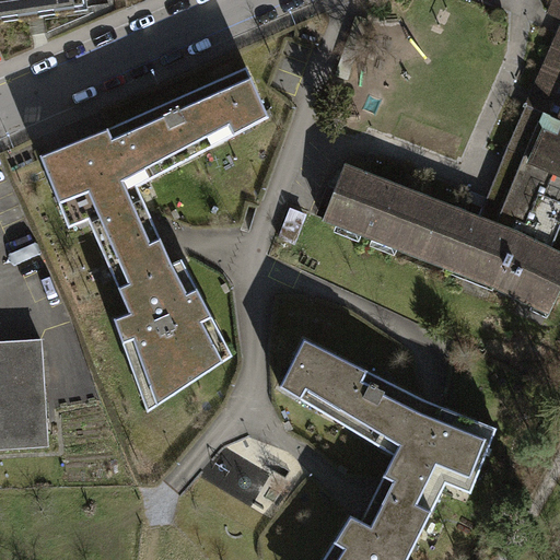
[(79,0),(0,0),(0,20),(2,21),(2,19),(30,16),(38,15),(38,14),(55,11),(56,13),(74,10),(73,1),(79,0)]
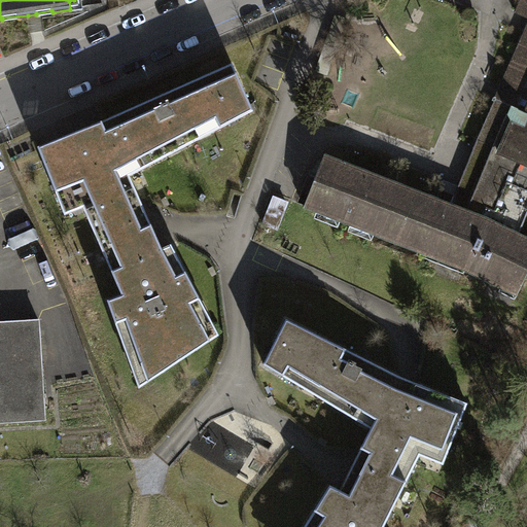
[(499,149),(513,155),(512,156),(513,157),(526,163),(526,0),(521,0),(517,11),(526,15),(526,27),(496,98),(478,140),(493,147),(499,149)]
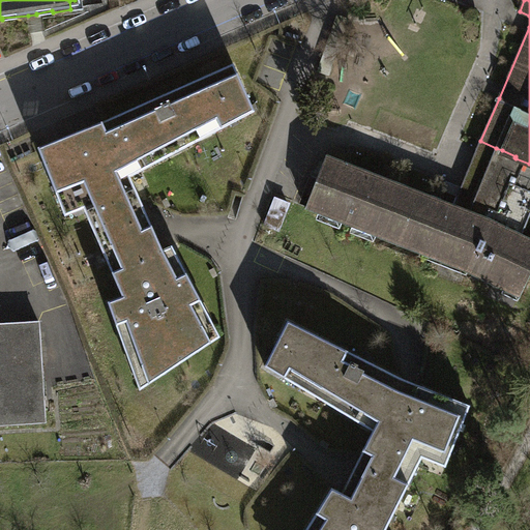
[(104,123),(38,149),(65,216),(84,209),(87,214),(119,200),(121,204),(139,196),(130,178),(255,112),(234,65),(104,123)]
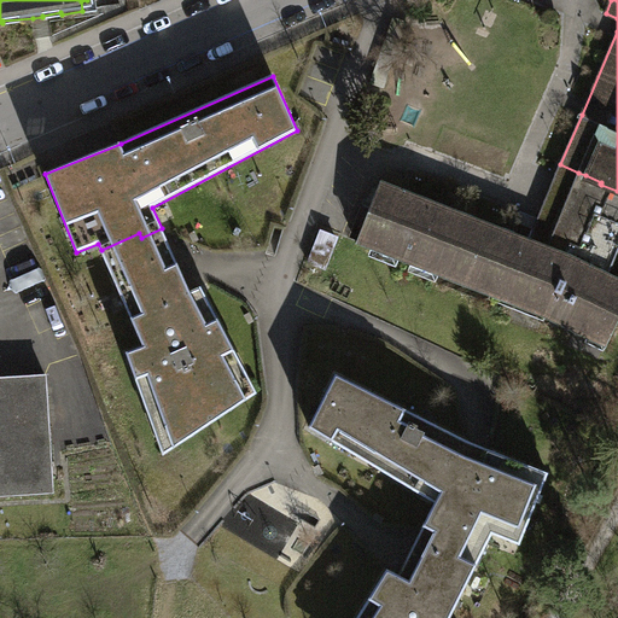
[(578,173),(560,164),(530,240),(549,248),(571,191),(578,173)]
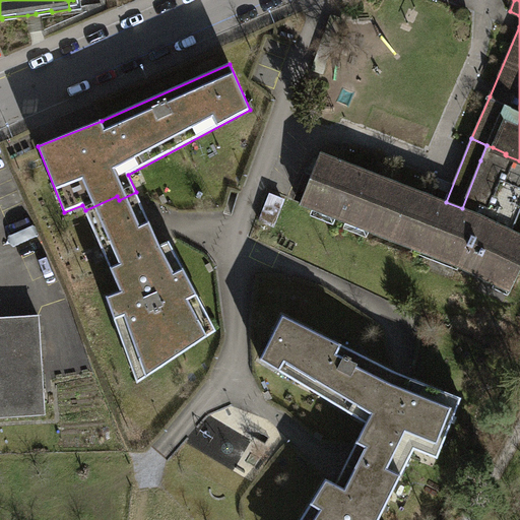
[(480,160),(462,208),(488,218),(512,232),(519,210),(519,160),(506,155),(505,154),(506,153),(493,147),(486,145),(480,160)]
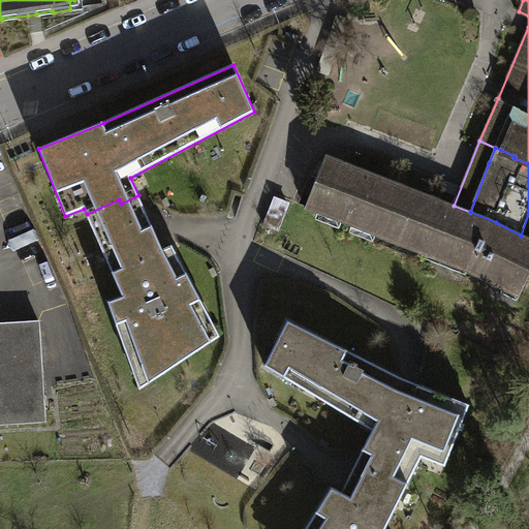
[(454,206),(327,156),(306,209),(433,258),(435,254),(468,267),(467,272),(519,297),(528,276),(528,239),(521,236),(496,222),(470,212),(454,206)]
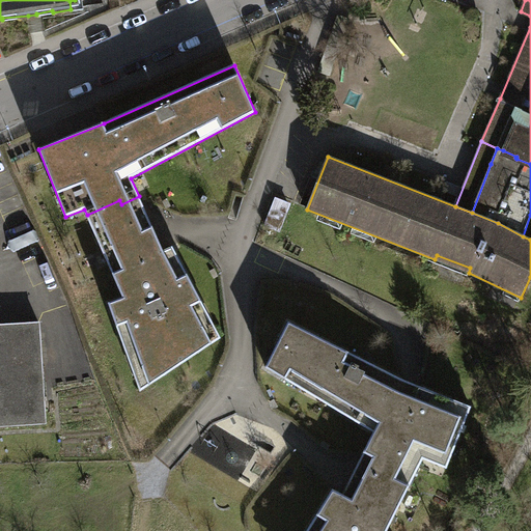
[(87,215),(123,298),(109,303),(136,378),(156,365),(161,373),(200,347),(194,339),(214,326),(173,247),(163,251),(139,196),(121,204),(119,200),(87,215)]
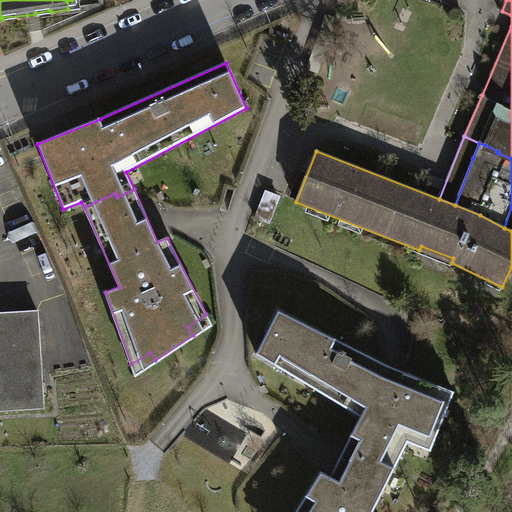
[(337,340),(278,310),(256,354),(275,365),(361,417),(352,434),(363,439),(388,452),(400,458),(414,430),(432,438),(435,439),(454,392),(390,366),(387,365),(337,340)]
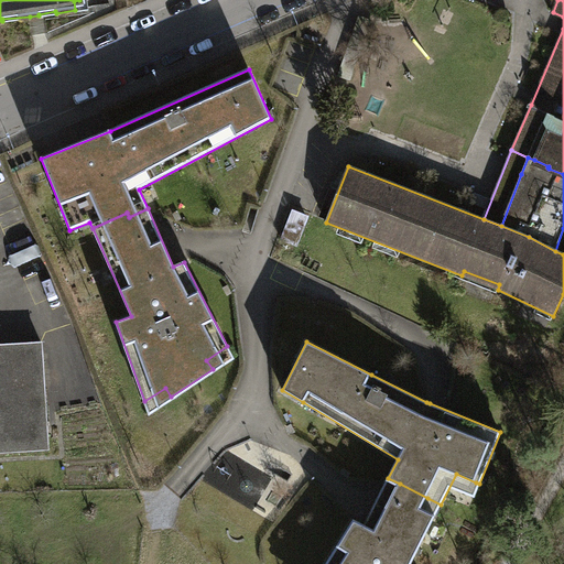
[(3,353),(0,353),(0,452),(49,449),(43,350),(3,353)]
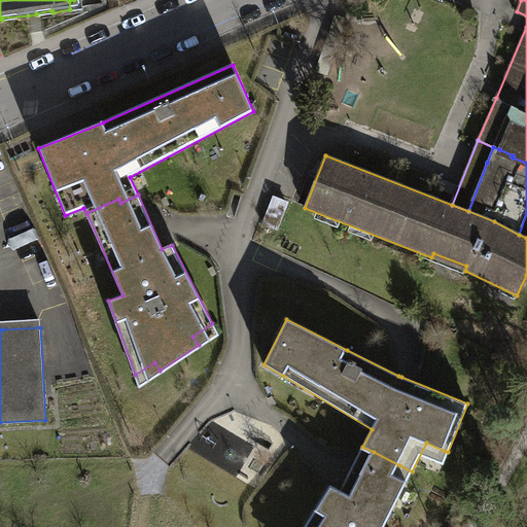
[(316,510),(305,526),(384,526),(408,481),(412,471),(399,465),(374,452),(362,447),(341,490),(330,486),(316,510)]
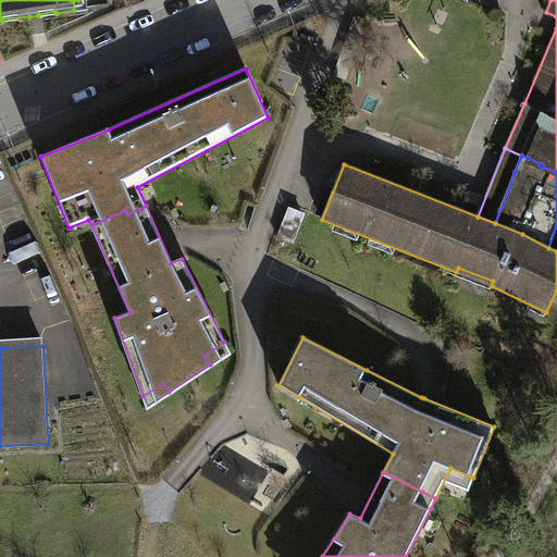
All buildings are outlined.
